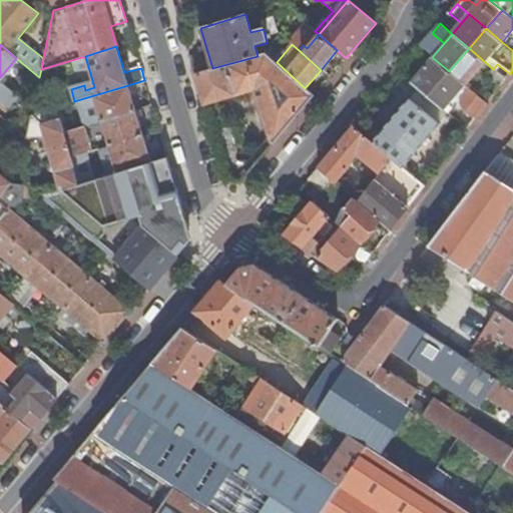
[(422,69),(410,82),(417,88),(427,97),(449,71),(432,57),(426,51),(421,46),(410,59),(422,69)]
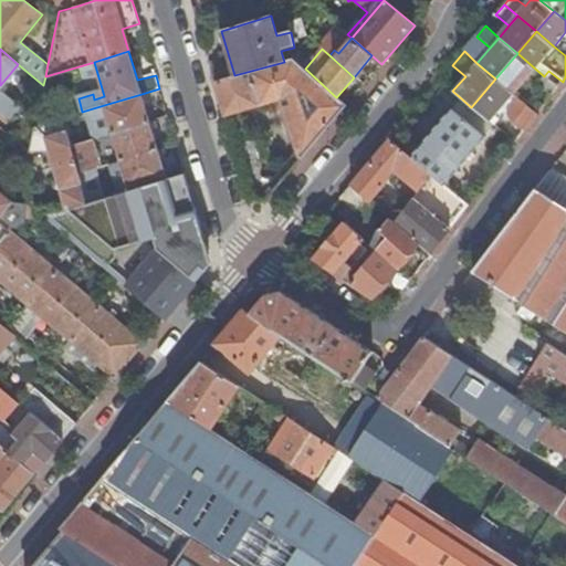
[(517,53),(495,79),(513,94),(535,69),(517,53)]
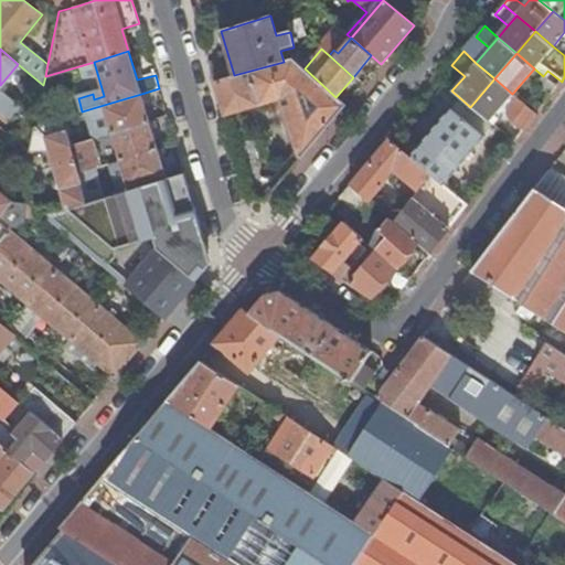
[(257,134),(232,140),(248,196),(265,200),(344,106),(336,97),(305,68),(294,59),(284,62),(234,75),(214,81),(224,116),(251,108),(257,134)]
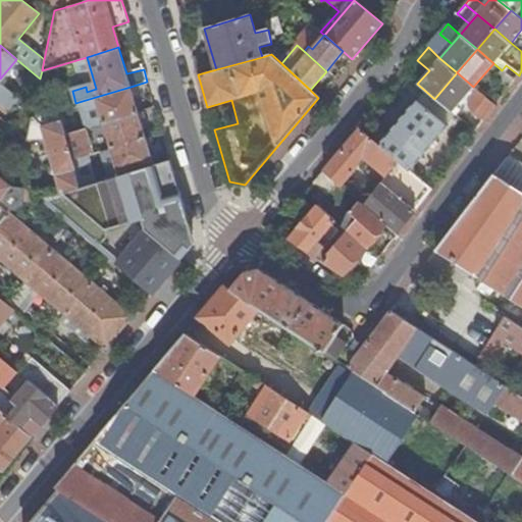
[(457,72),(434,99),(451,113),(452,112),(454,110),(473,87),(457,72)]
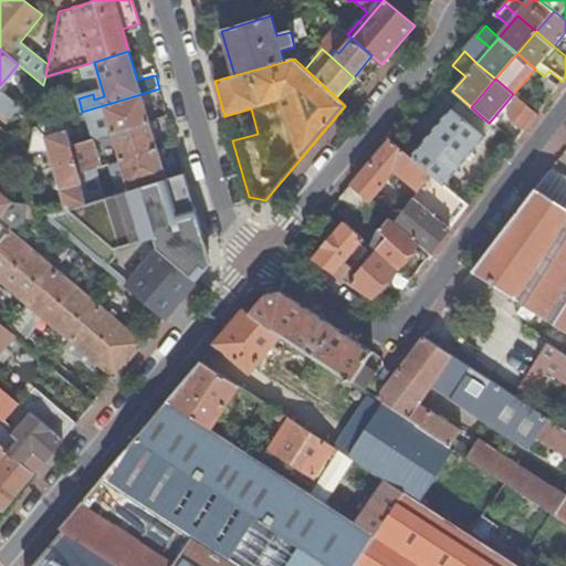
[(13,114),(33,132),(34,126),(37,118),(0,88),(0,113),(8,119),(13,114)]
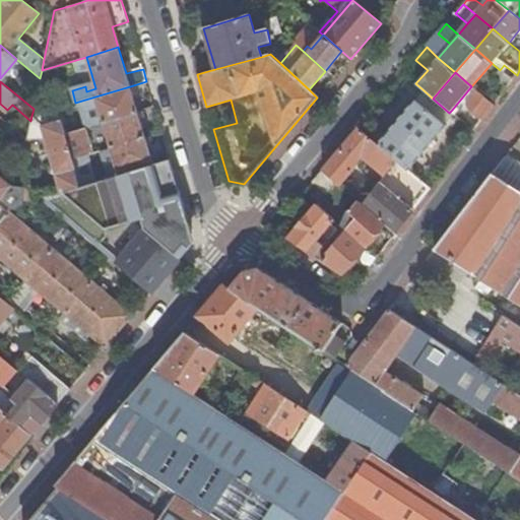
[(137,111),(130,86),(95,96),(104,123),(138,112),(137,111)]
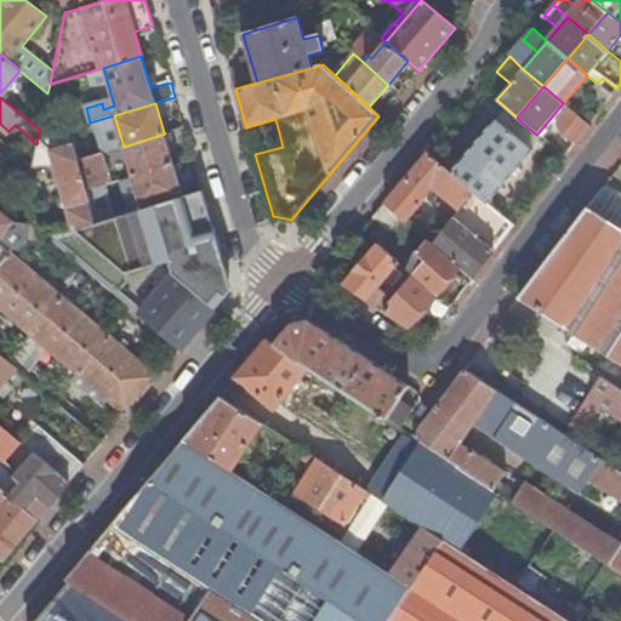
[(517,118),(505,107),(494,121),(531,152),(542,140),(536,135),(517,118)]
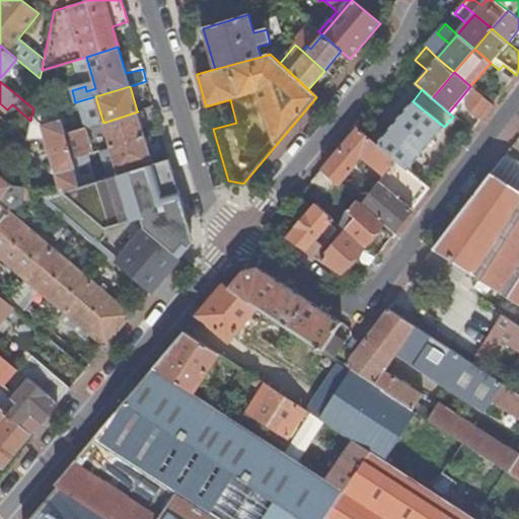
[(466,108),(480,121),(492,105),(483,97),(474,90),(466,99),(466,108)]
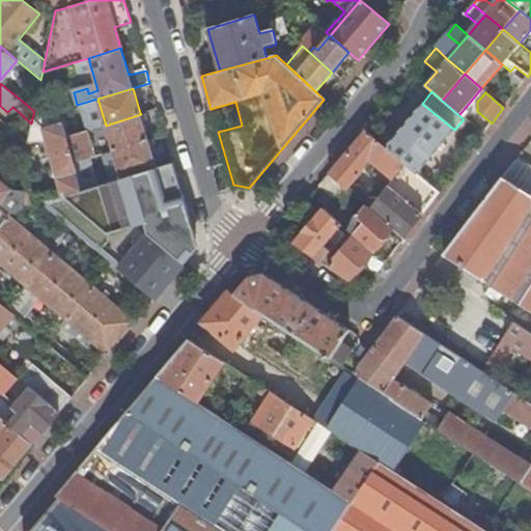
[(494,100),(503,108),(507,104),(498,95),(494,100)]
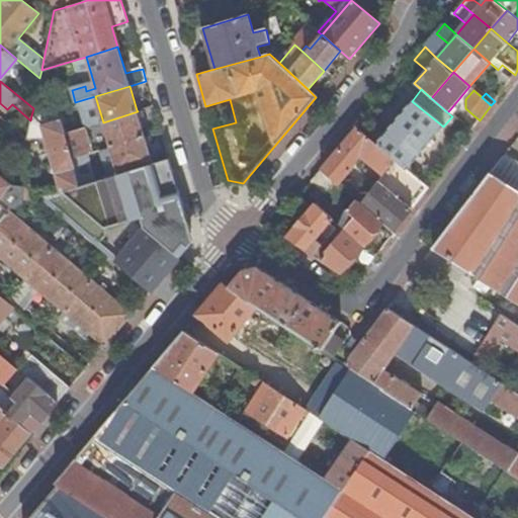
[(412,101),(375,146),(407,171),(443,126),(412,101)]
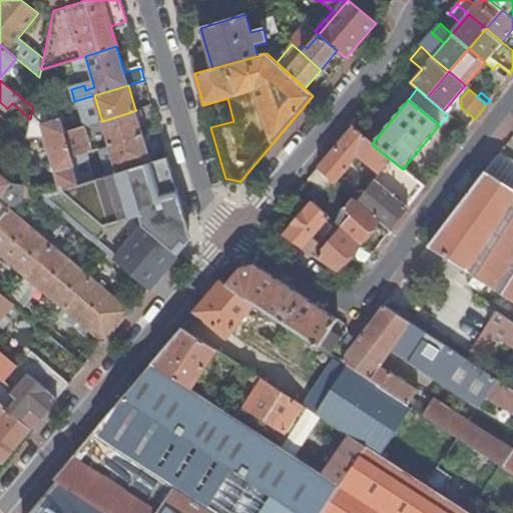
[(40,124),(59,190),(79,184),(64,133),(56,107),(31,114),(30,119),(29,127),(40,124)]
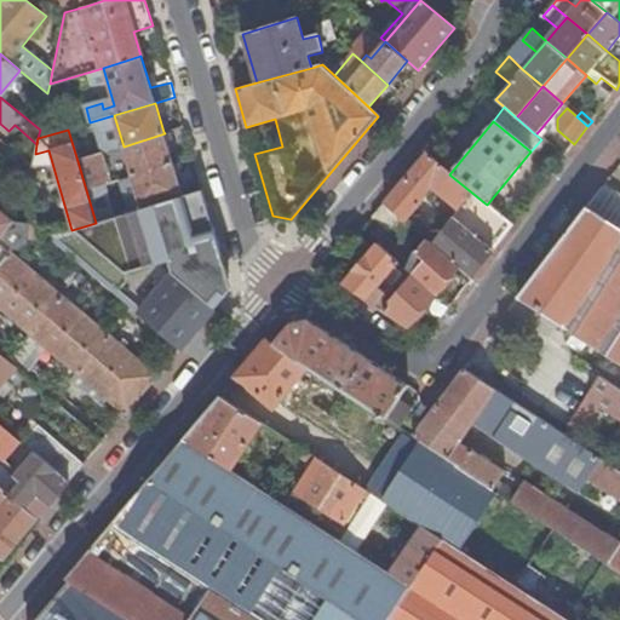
[(165,133),(124,147),(127,160),(132,176),(173,164),(165,133)]
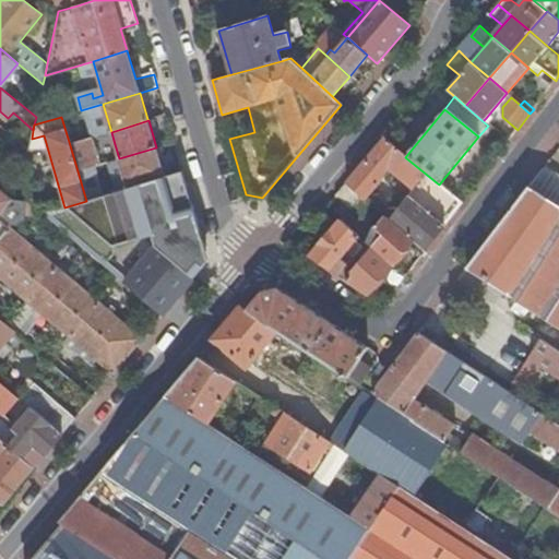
[(405,157),(383,139),(335,195),(361,218),(372,205),(371,204),(377,198),(372,193),(382,180),(389,170),(413,190),(407,199),(391,221),(414,240),(425,251),(462,204),(439,185),(405,157)]
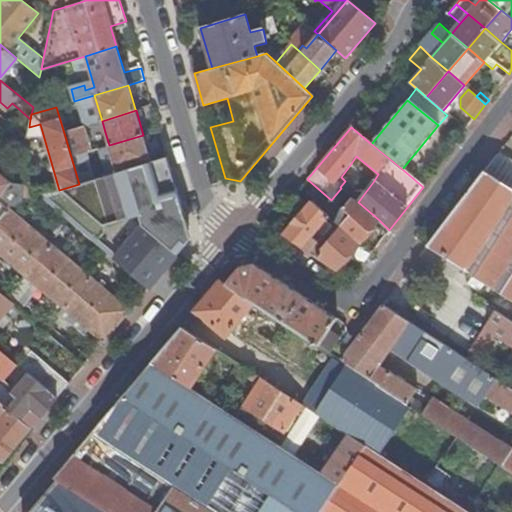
[(64,133),(79,184),(95,179),(87,152),(89,152),(82,128),(64,133)]
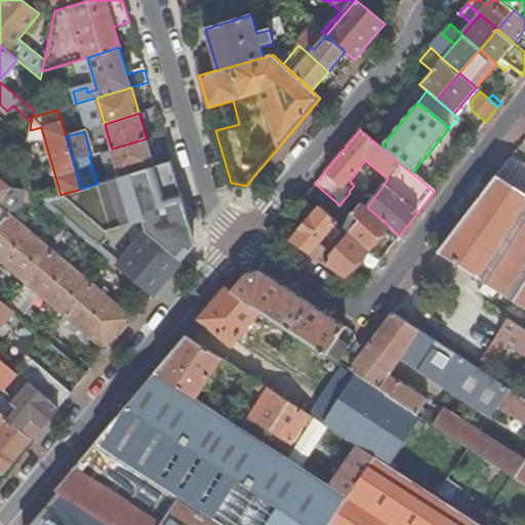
[(155,166),(147,138),(112,149),(117,168),(109,170),(112,179),(155,166)]
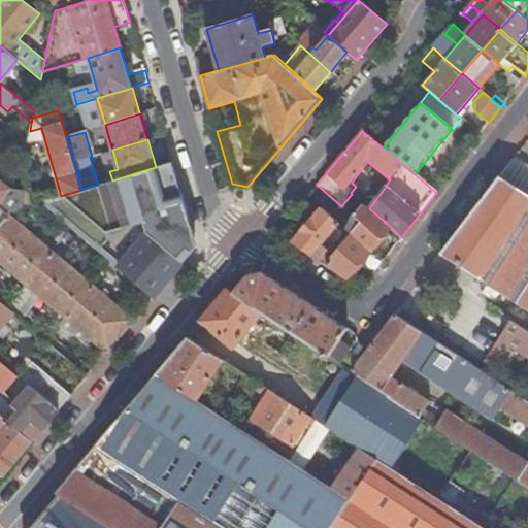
[(527,169),(514,160),(500,176),(527,194),(527,169)]
